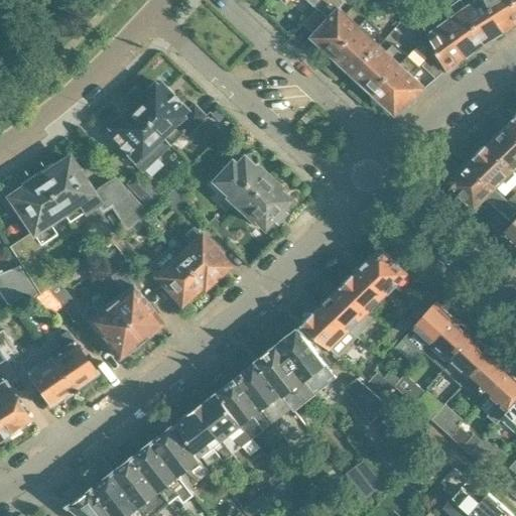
[(326,0),(319,7),(331,18),(343,6),(342,6),(346,1),(345,0),(326,0)]
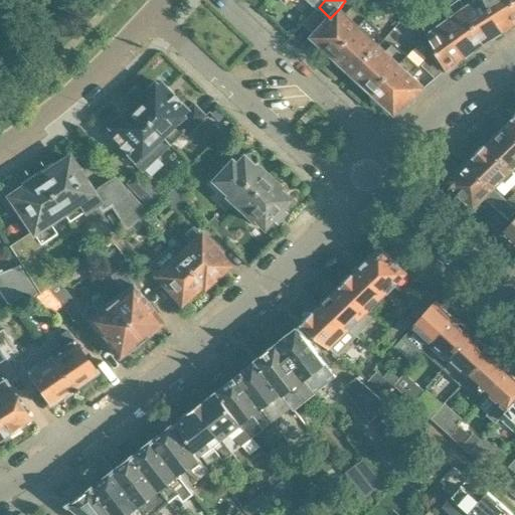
[(484,42),(461,0),(457,0),(447,8),(451,15),(445,19),(464,56),(484,42)]
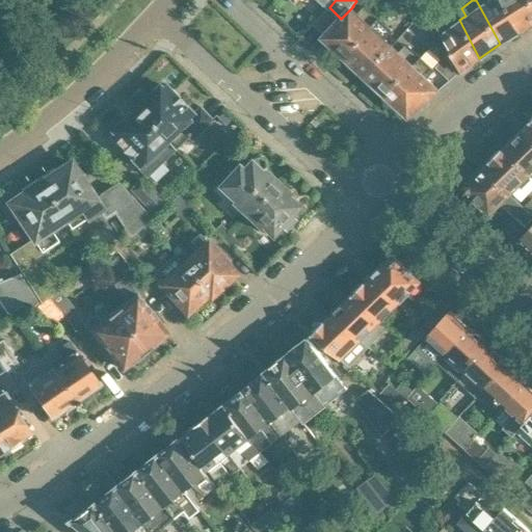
[(519,32),(502,0),(476,0),(500,44),(519,32)]
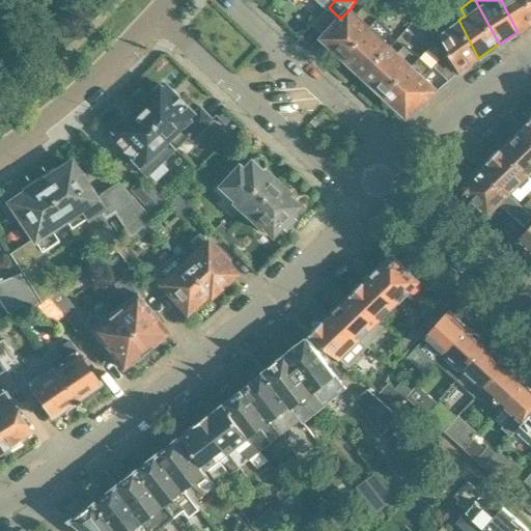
[(530,23),(530,5),(528,0),(501,0),(518,32),(530,23)]
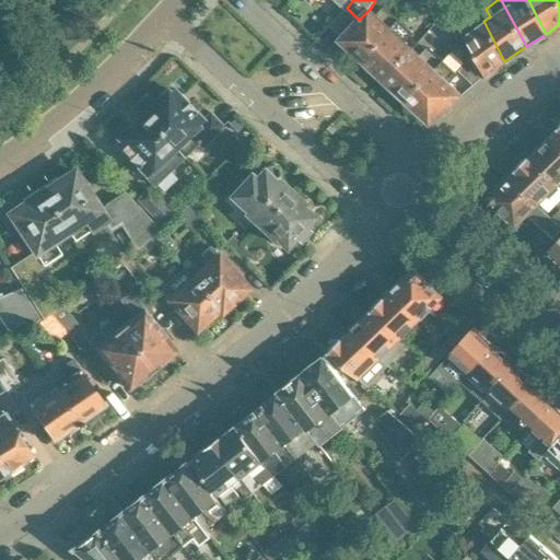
[(360,60),(400,19),(385,4),(377,13),(372,7),(359,20),(339,41),(350,50),(350,54),(356,59),(359,59),(360,60)]
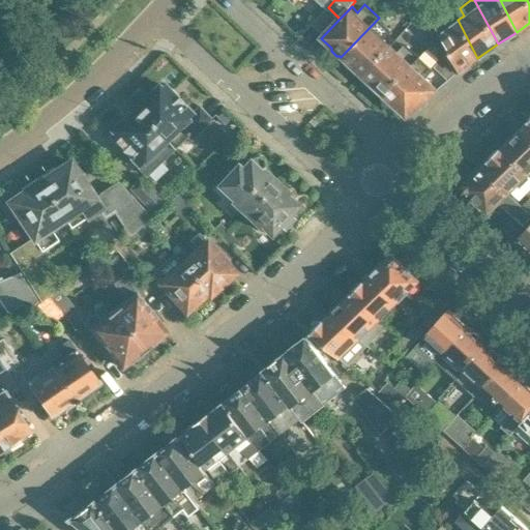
[(422,12),(413,23),(419,29),(427,22),(428,21),(422,12)]
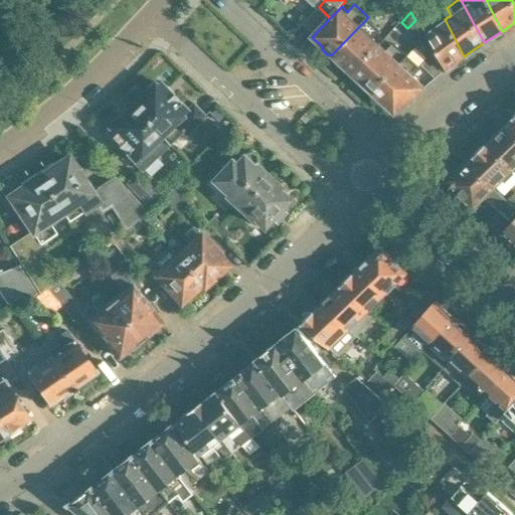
[(464,56),(445,19),(441,22),(437,15),(423,24),(427,32),(426,32),(446,69),(464,56)]
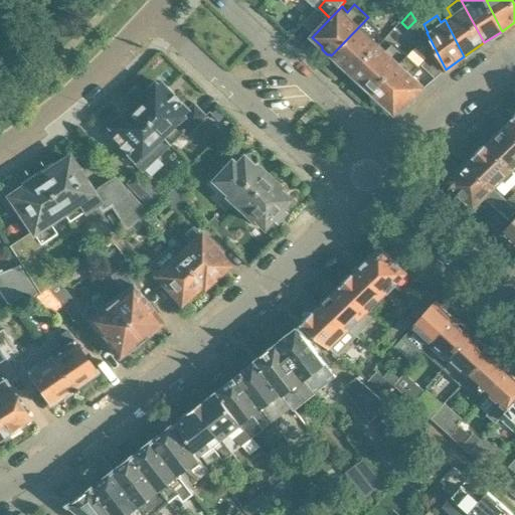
[(351,73),(381,43),(374,37),(380,30),(368,17),(331,55),(334,57),(335,61),(340,66),(343,65),(351,73)]
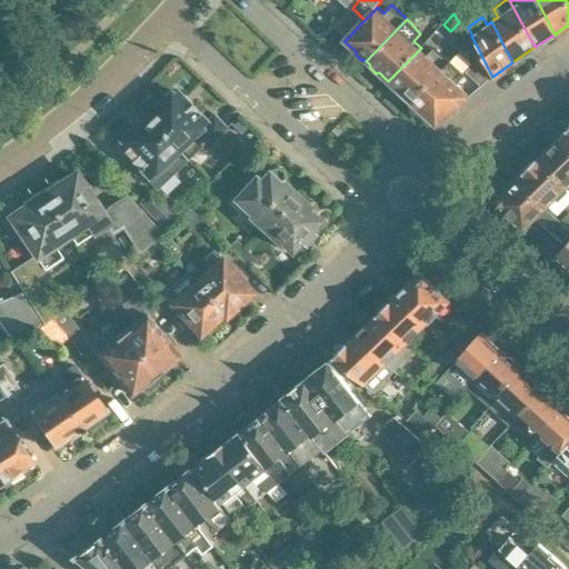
[(410,102),(450,60),(436,47),(428,55),(421,48),(388,81),(400,92),(400,96),(406,101),(409,101),(410,102)]
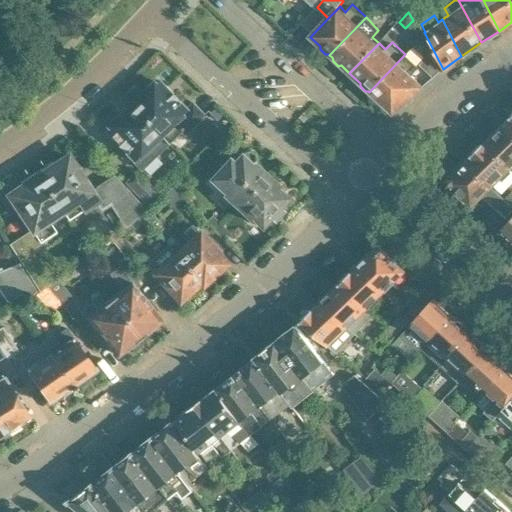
[(430,53),(420,64),(433,77),(440,71),(430,53)]
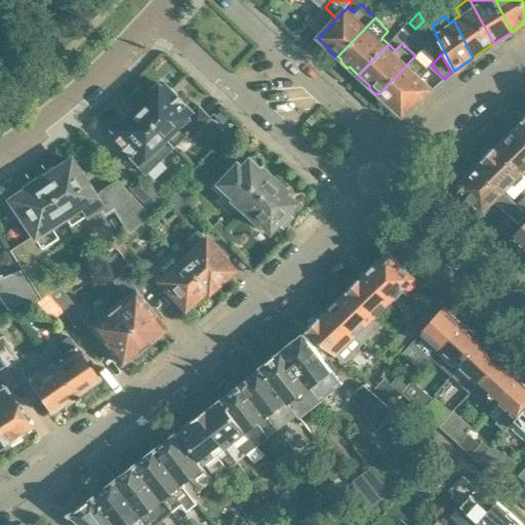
[(403,117),(433,89),(421,77),(430,69),(415,55),(378,94),(381,96),(381,99),(387,105),(390,105),(403,117)]
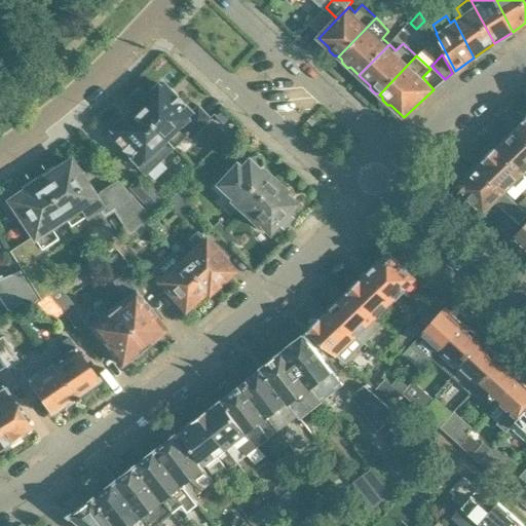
[(136,106),(135,107),(173,147),(186,134),(190,137),(209,119),(197,107),(192,111),(177,96),(174,99),(159,83),(146,96),(142,96),(136,102),(136,106)]
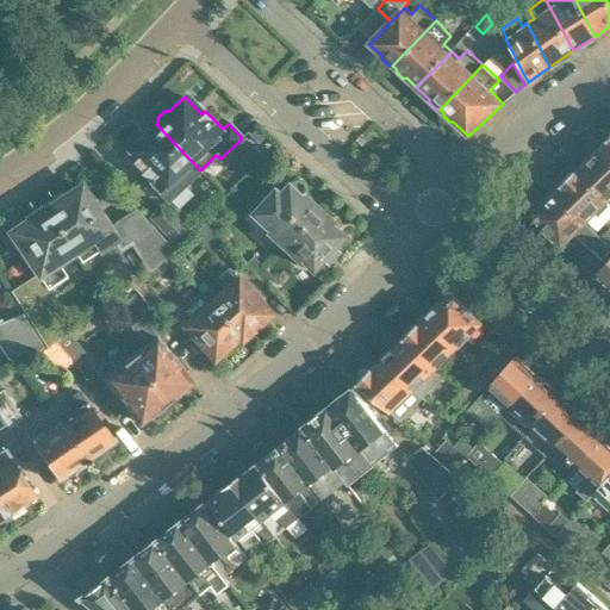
[(200,170),(156,124),(153,128),(148,128),(142,134),(142,138),(128,153),(172,198),(200,170)]
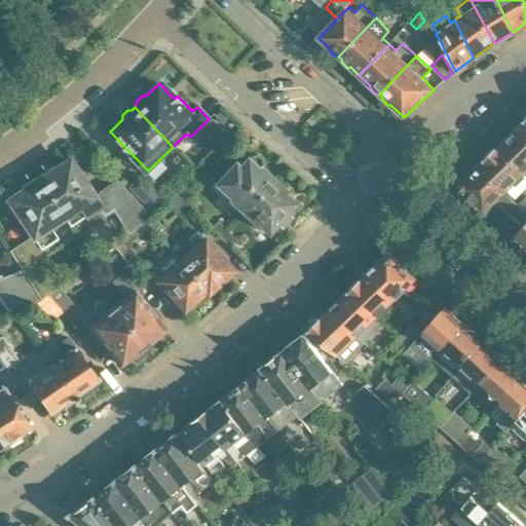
[(225,113),(218,119),(227,127),(233,120),(225,113)]
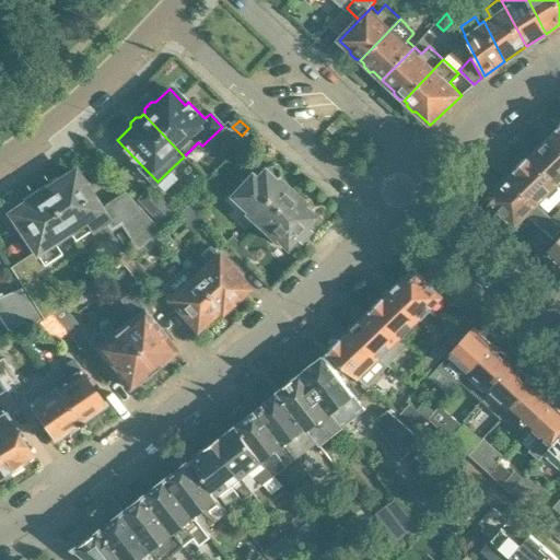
[(559,121),(559,124),(559,126),(549,137),(559,146),(559,121)]
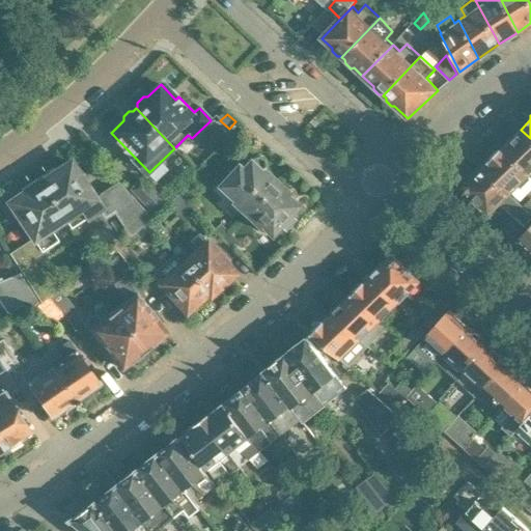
[(530,172),(530,138),(521,130),(503,149),(530,174),(530,172)]
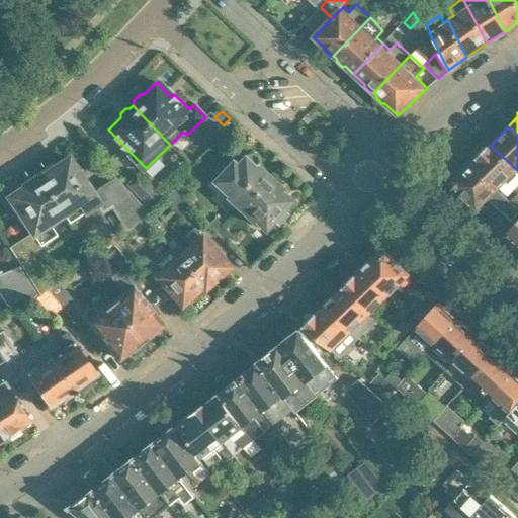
[(517,170),(491,146),(489,145),(487,147),(483,147),(477,152),(477,156),(469,164),(498,190),(517,170)]
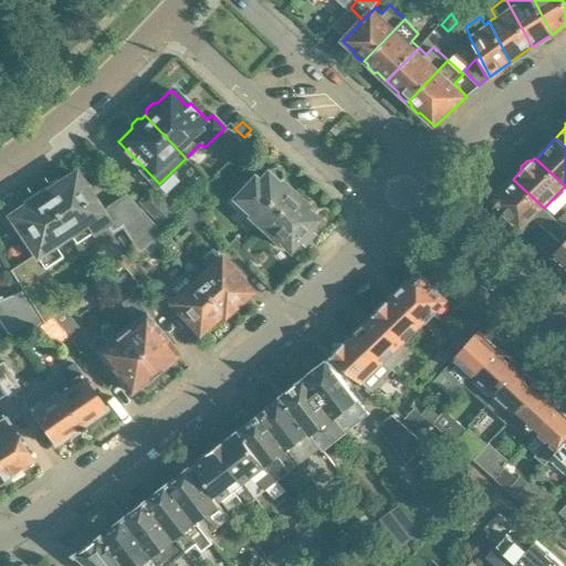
[(262,231),(294,195),(279,180),(280,179),(281,178),(281,177),(281,176),(281,175),(281,174),(280,173),(279,171),(278,169),(276,169),(274,168),(273,168),(271,168),(270,169),(269,169),(269,170),(258,181),(254,177),(232,200),(247,213),(245,216),(262,231)]
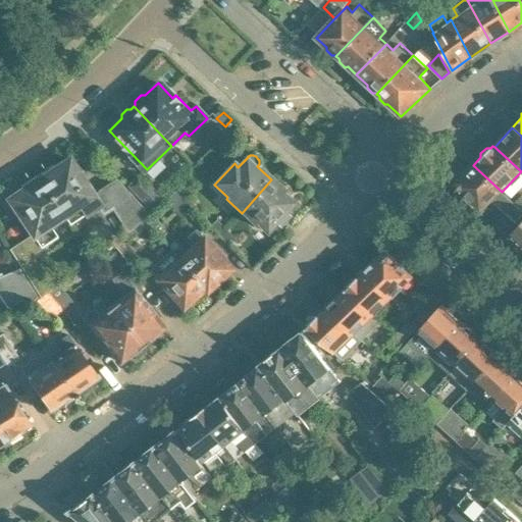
[(52,165),(37,175),(65,218),(66,218),(70,224),(85,215),(86,217),(98,209),(104,216),(113,210),(127,231),(149,214),(116,179),(92,195),(68,159),(54,168),(52,165)]
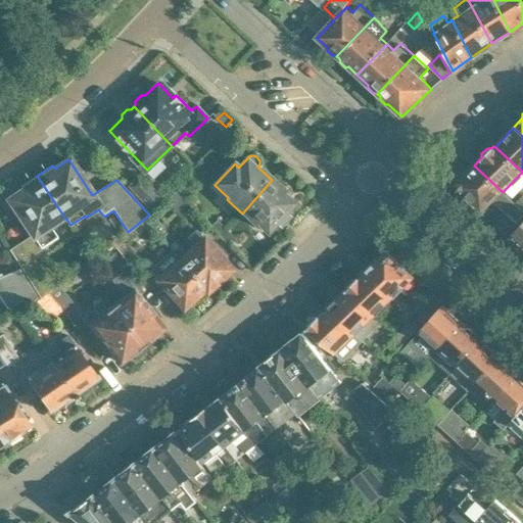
[(474,165),(457,183),(458,190),(481,212),(493,200),(507,212),(515,203),(503,192),(474,165)]
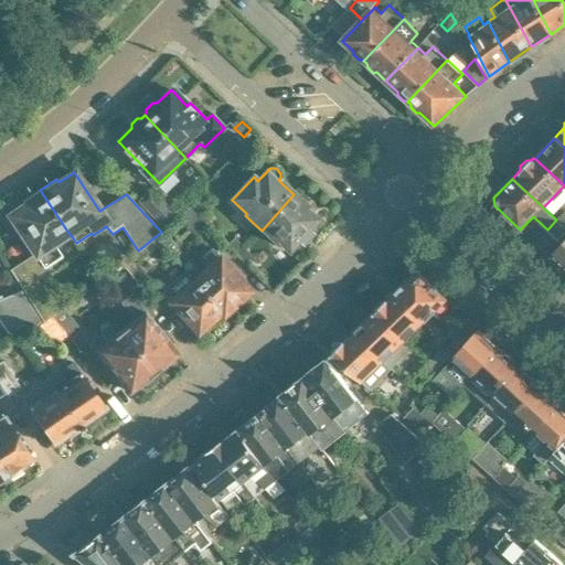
[(35,252),(10,268),(23,291),(38,281),(33,275),(48,265),(63,255),(56,246),(71,236),(40,190),(23,201),(25,204),(10,214),(35,252)]
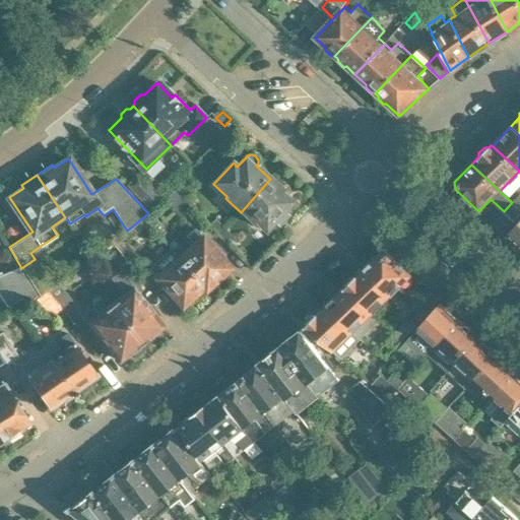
[(139,175),(128,185),(150,207),(161,197),(139,175)]
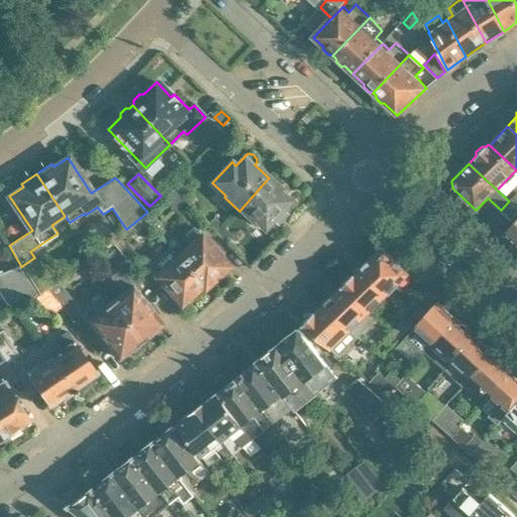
[(283,190),(269,178),(239,211),(252,222),(255,219),(268,229),(275,221),(276,222),(286,212),(283,209),(290,201),(281,192),(283,190)]
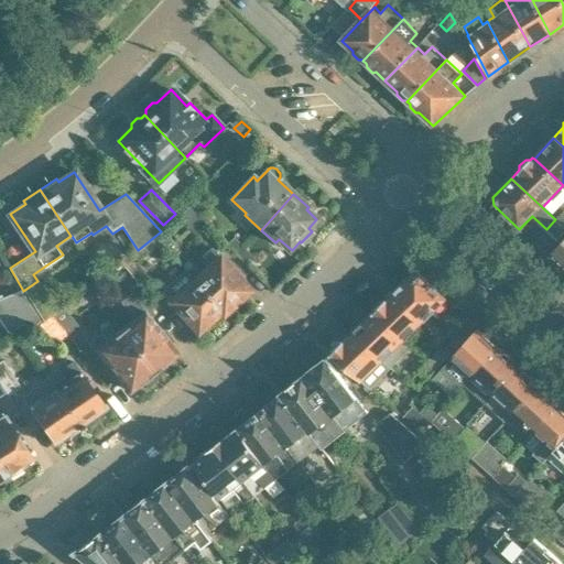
[(190,205),(179,216),(196,235),(208,225),(190,205)]
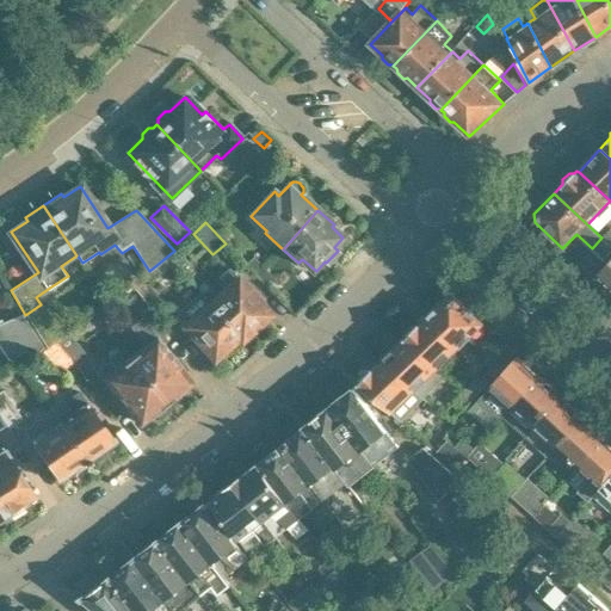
[(591,273),(610,251),(610,246),(602,238),(579,263),(591,273)]
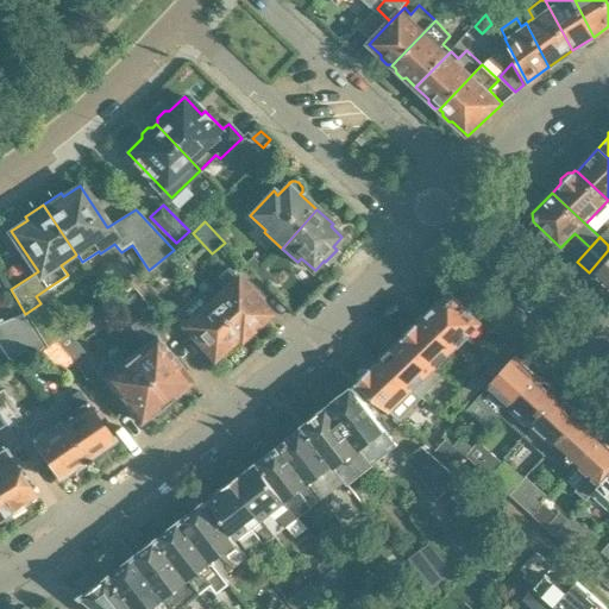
[(256,276),(264,268),(253,256),(245,264),(256,276)]
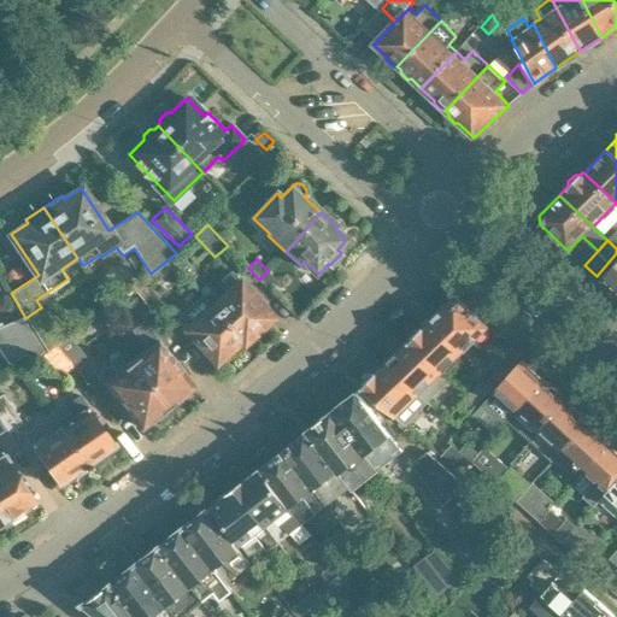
[(616,260),(600,280),(616,294),(616,260)]
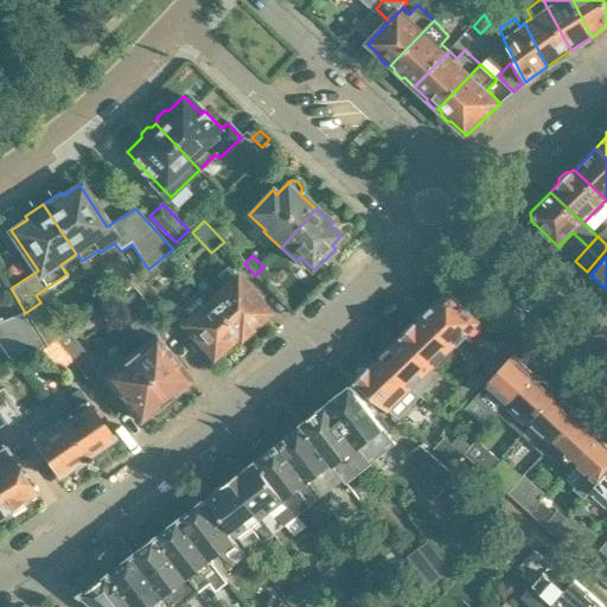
[(272,276),(263,267),(255,275),(264,285),(272,276)]
